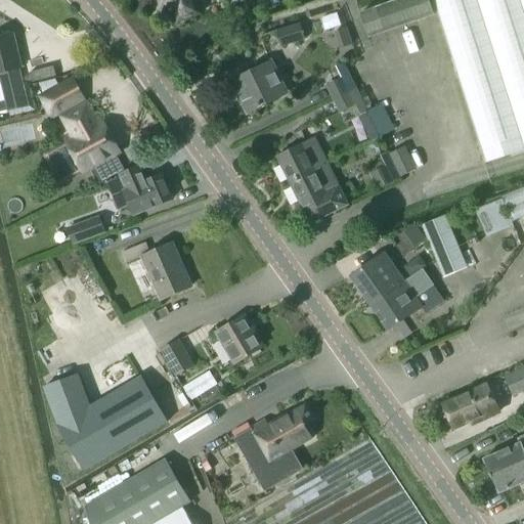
[(158,0),(164,15),(174,12),(177,22),(199,14),(193,0),(158,0)]
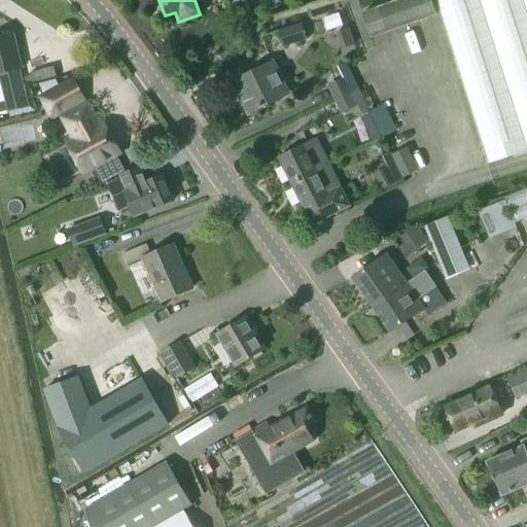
[(371,38),(437,14),(431,0),(405,0),(362,15),(371,38)]
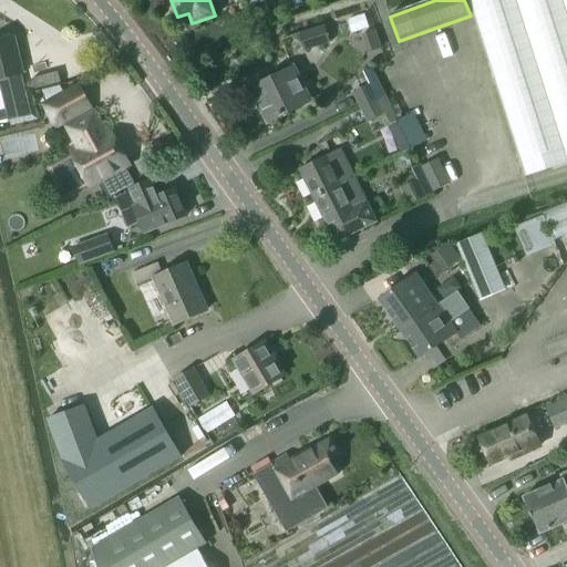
[(566,0),(468,0),(525,177),(566,163),(566,0)]
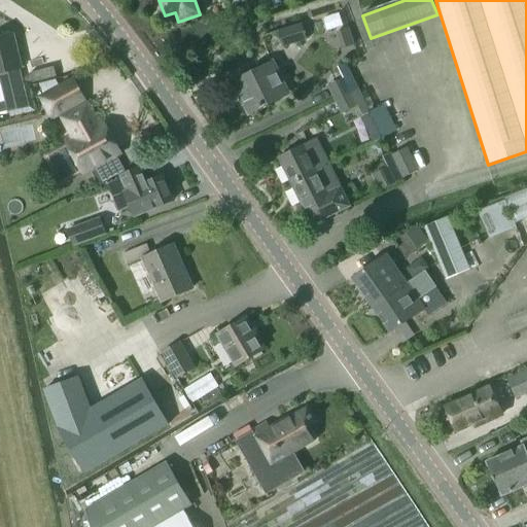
[(281,48),(307,41),(303,25),(277,32),(281,48)]
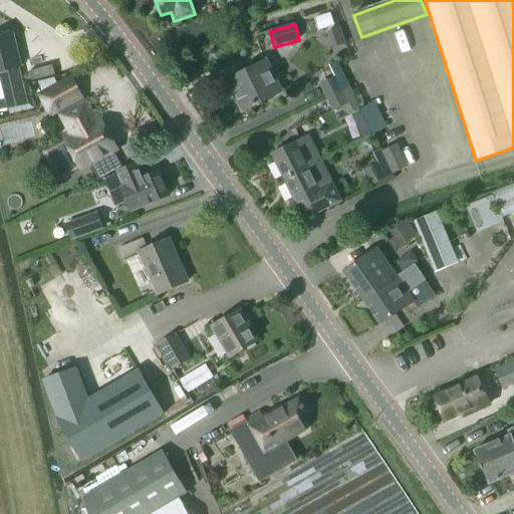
[(13,34),(0,37),(0,71),(1,71),(8,101),(10,108),(25,104),(23,97),(16,68),(21,67),(13,34)]
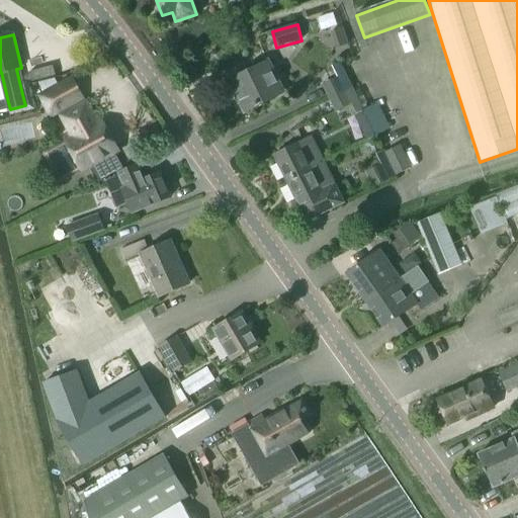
[(51,56),(26,61),(30,81),(56,75),(51,56)]
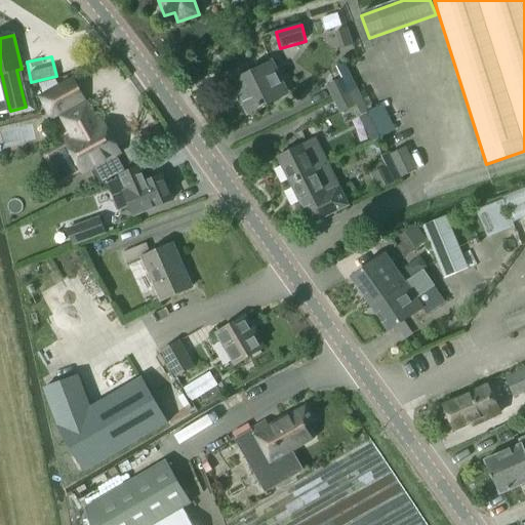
[(249,114),(286,94),(271,64),(234,82),(249,114)]
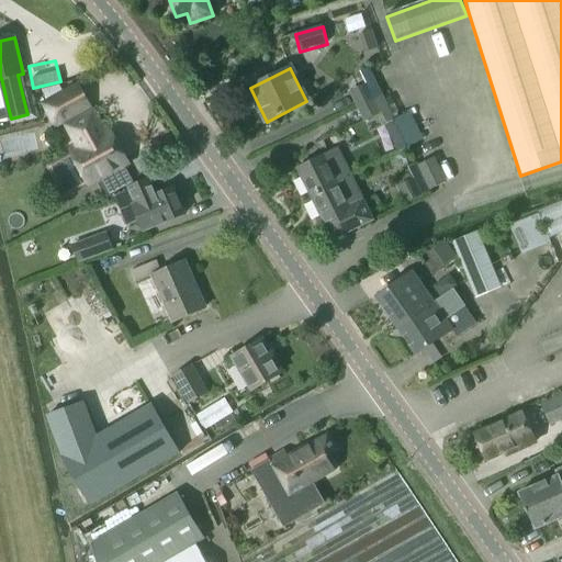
[(358,107),(381,96),(369,69),(361,74),(367,86),(350,93),(358,107)]
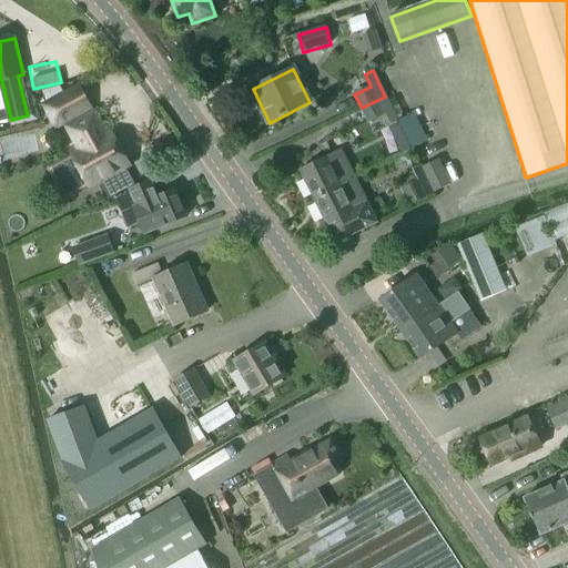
[(80,87),(44,105),(57,128),(91,108),(80,87)]
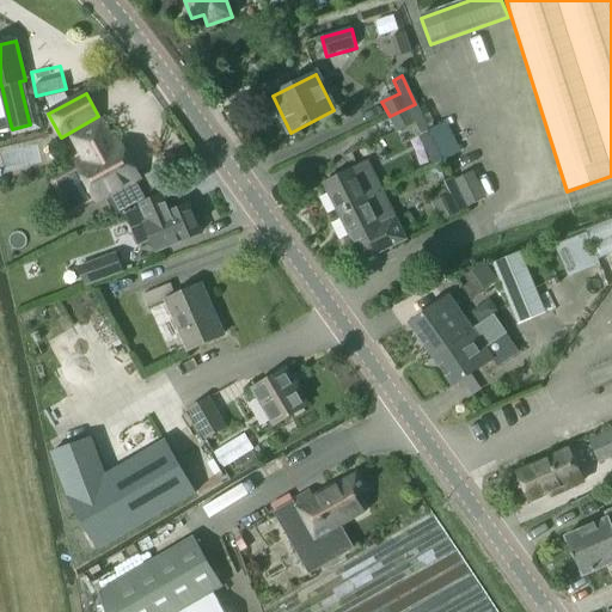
[(429,132),(415,104),(390,116),(397,132),(414,122),(421,135),(429,132)]
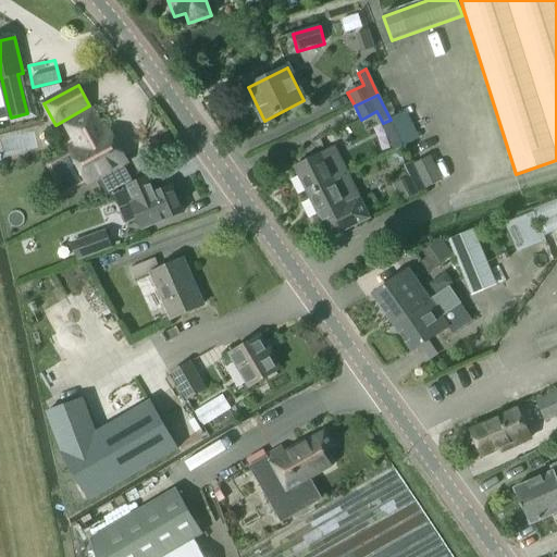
[(79,149),(47,166),(62,197),(127,162),(111,132),(106,135),(93,112),(67,125),(79,149)]
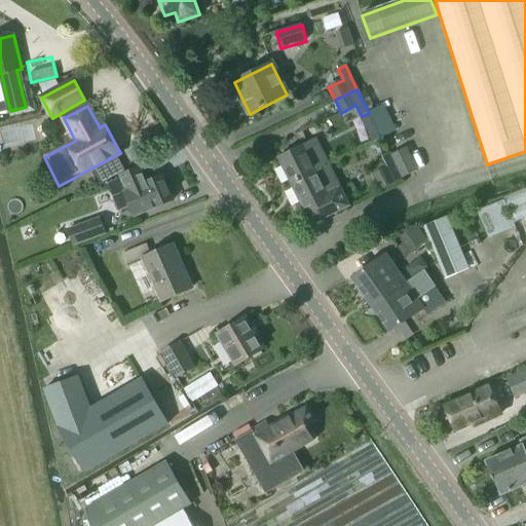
[(292,184),(329,165),(316,140),(278,158),(292,184)]
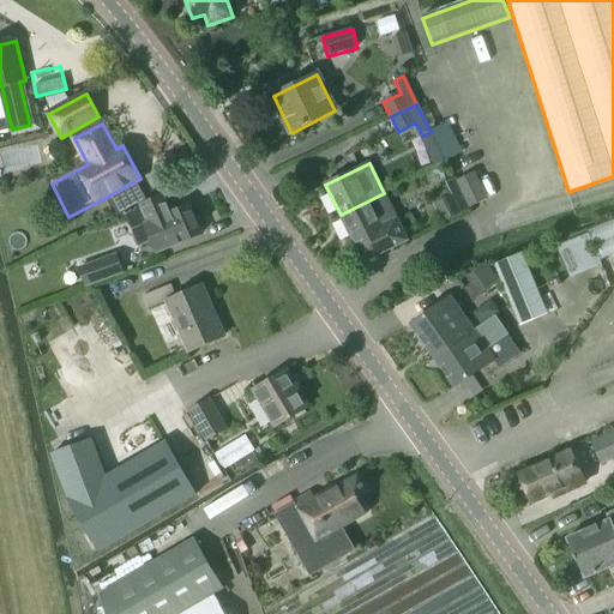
[(444,222),(469,209),(455,180),(446,184),(452,197),(435,205),(444,222)]
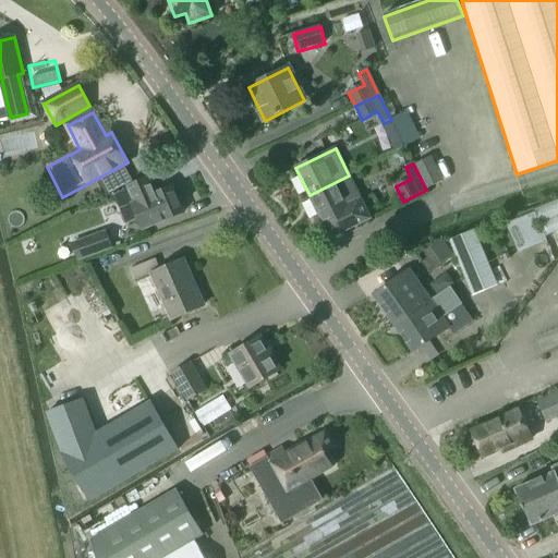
[(331,240),(371,219),(349,176),(310,195),(331,240)]
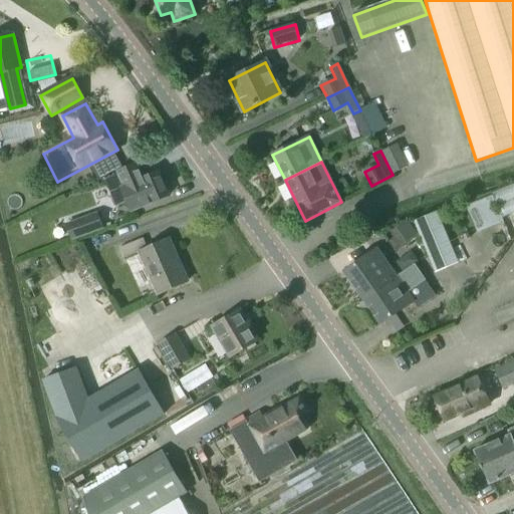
[(144,179),(137,165),(117,173),(124,187),(121,189),(130,207),(139,203),(141,209),(169,196),(159,173),(144,179)]
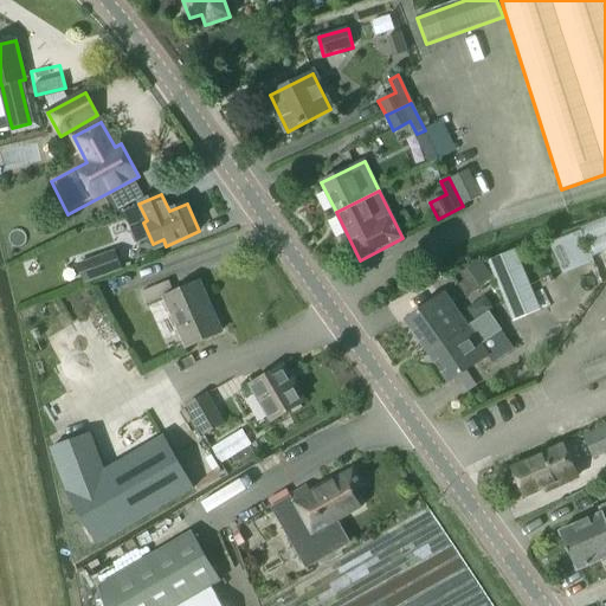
[(580,231),(549,243),(562,275),(593,262),(604,287),(605,285),(605,216),(579,227),(580,231)]
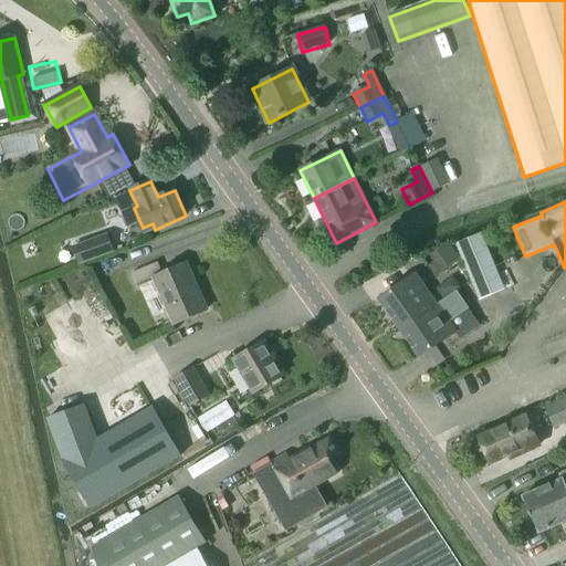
[(481,233),(457,244),(471,281),(496,271),(481,233)]
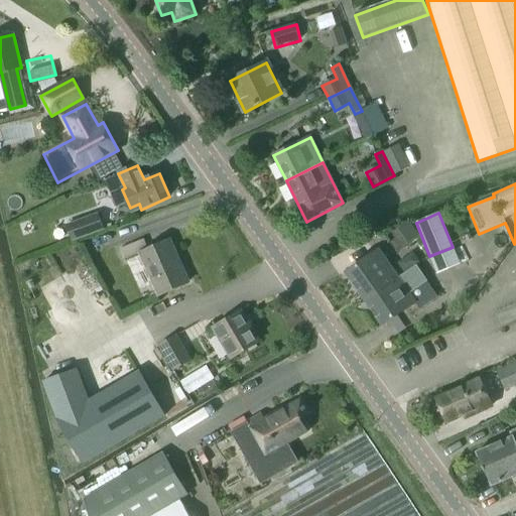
[(73,241),(103,230),(98,215),(68,226),(73,241)]
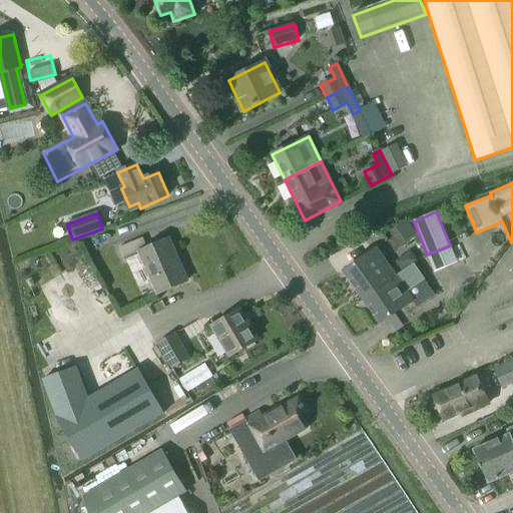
[(147,248),(143,238),(119,247),(124,259),(139,252),(158,295),(187,282),(169,239),(147,248)]
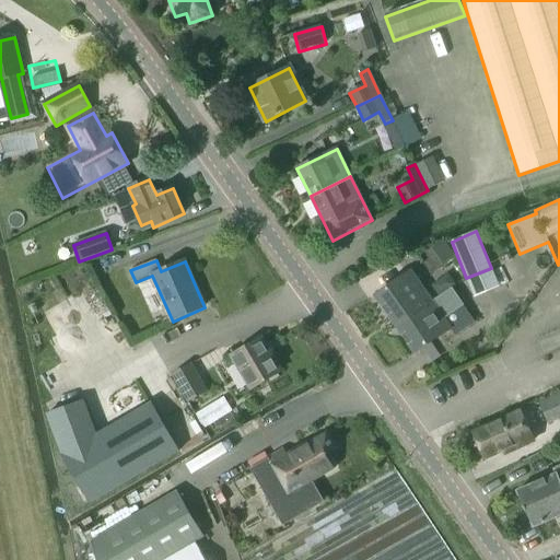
[(397,326),(432,302),(411,272),(376,296),(397,326)]
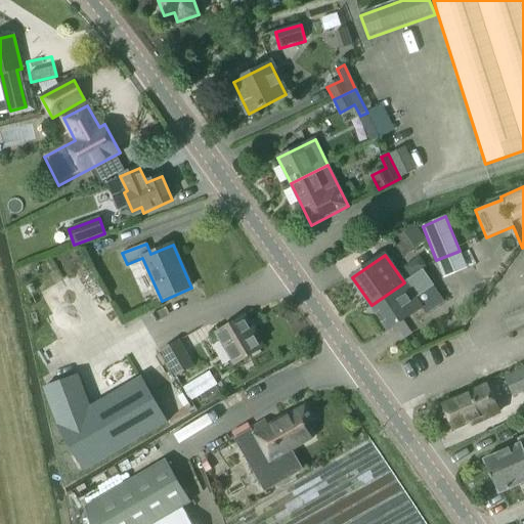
[(420,257),(403,268),(411,278),(418,274),(427,268),(420,257)]
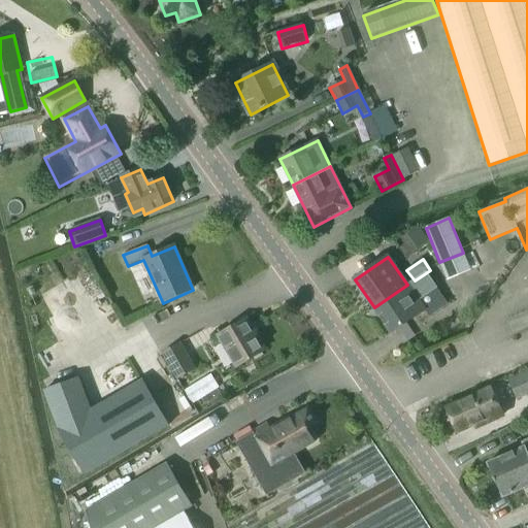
[(431,290),(421,276),(415,281),(407,286),(407,285),(374,307),(392,333),(425,310),(417,299),(431,290)]
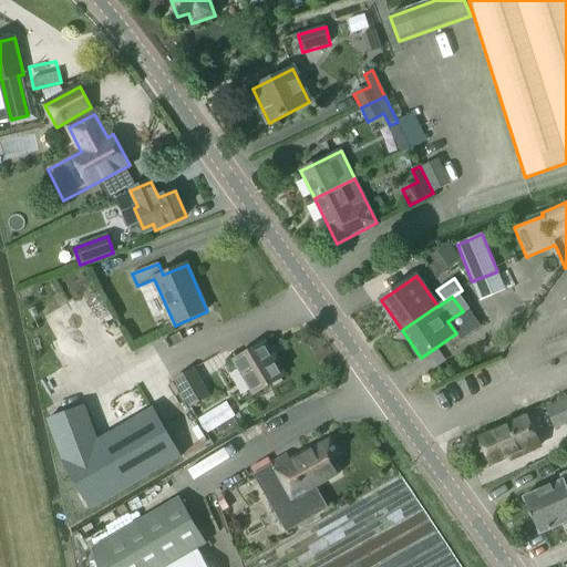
[(254,393),(284,375),(265,343),(235,361),(254,393)]
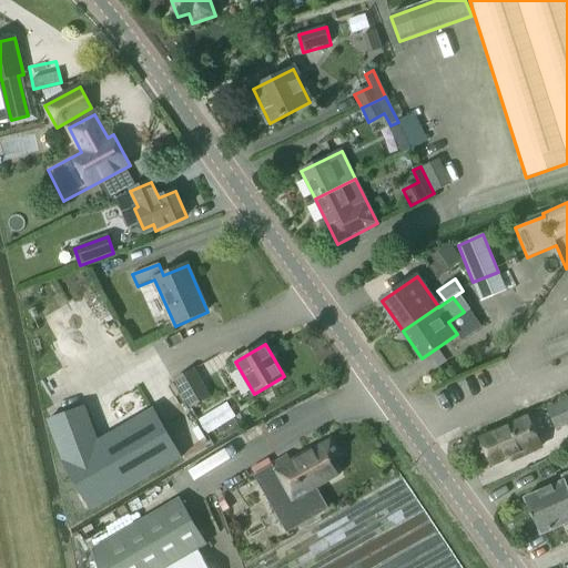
[(190,409),(211,397),(194,368),(174,381),(190,409)]
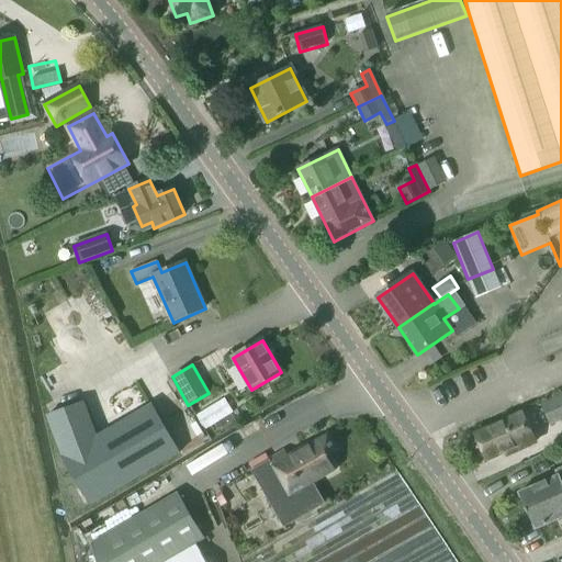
[(551,424),(561,418),(561,396),(542,405),(551,424)]
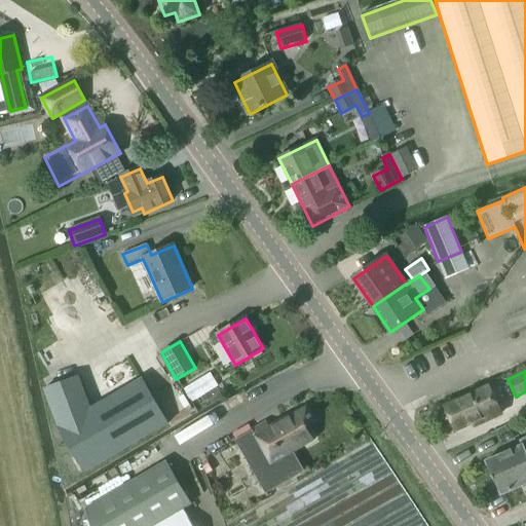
[(210,373),(183,389),(191,403),(218,386),(210,373)]
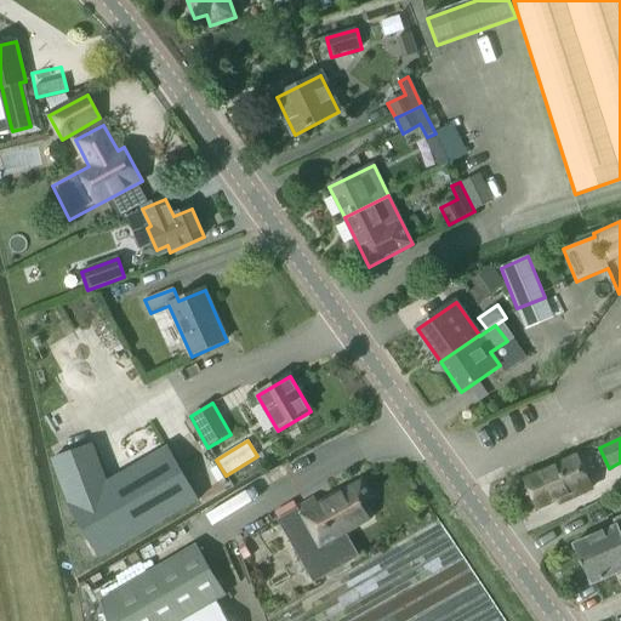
[(52,459),(62,486),(69,505),(68,506),(100,558),(198,501),(167,449),(108,483),(93,444),(52,459)]
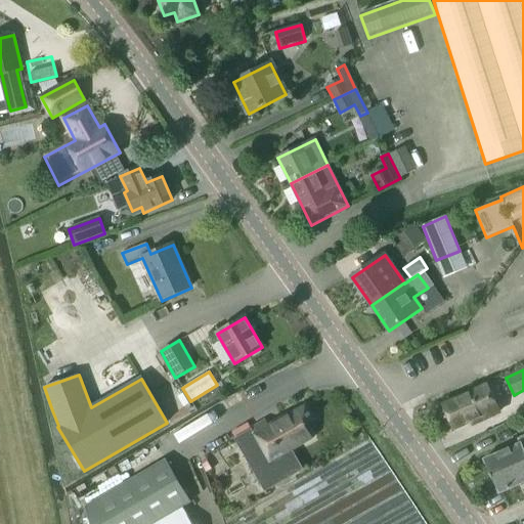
[(472,426),(485,420),(482,411),(495,405),(487,386),(444,405),(455,429),(471,422),(472,426)]
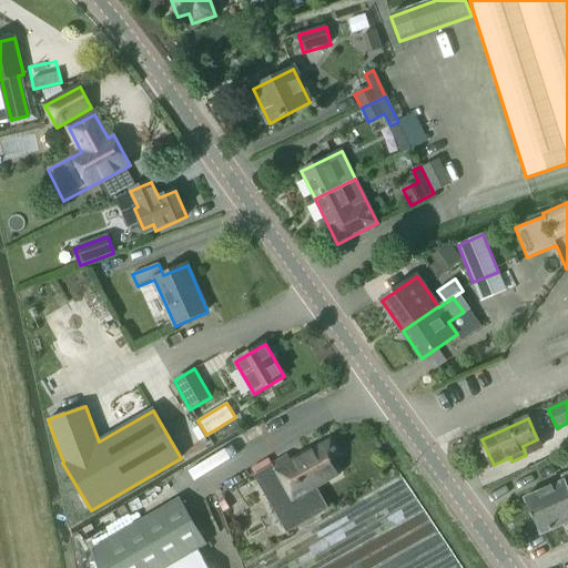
[(272,466),(255,476),(287,533),(328,509),(316,489),(340,476),(332,463),(333,462),(332,459),(341,455),(332,440),(292,463),(288,457),(272,466)]
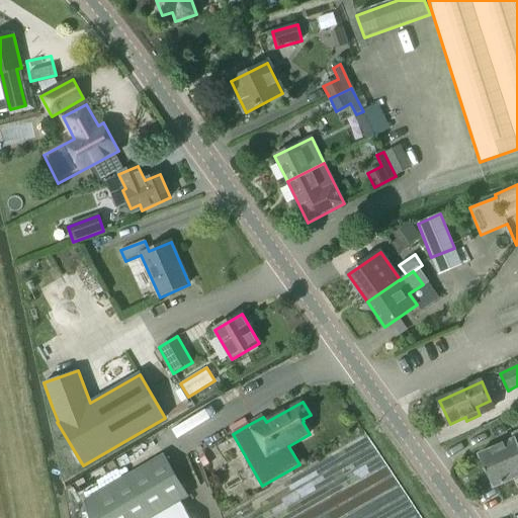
[(517,432),(513,435),(515,439),(479,455),(494,489),(517,477),(517,432)]
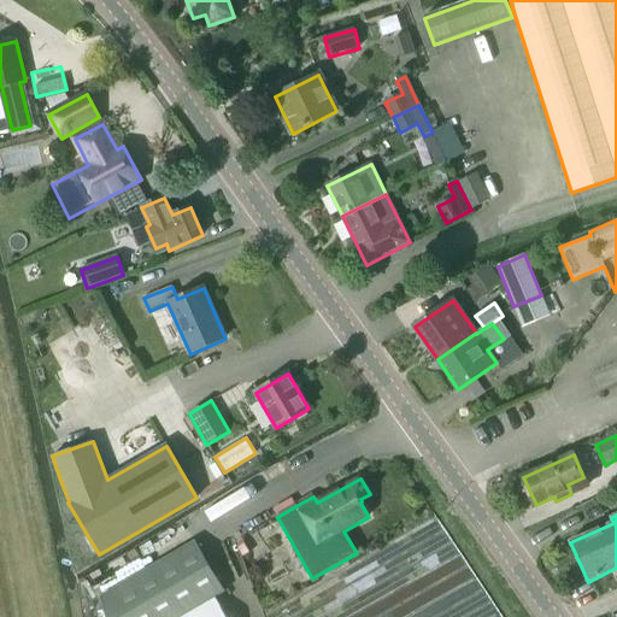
[(225,616),(215,598),(224,592),(195,542),(103,597),(107,616),(225,616)]
